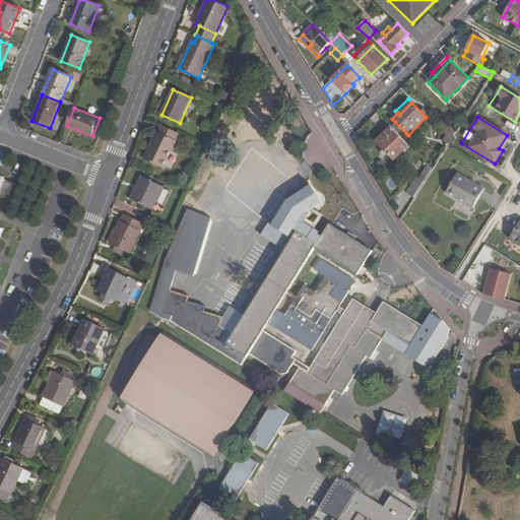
[(395,122),(392,125),(402,136),(406,133),(395,122)]
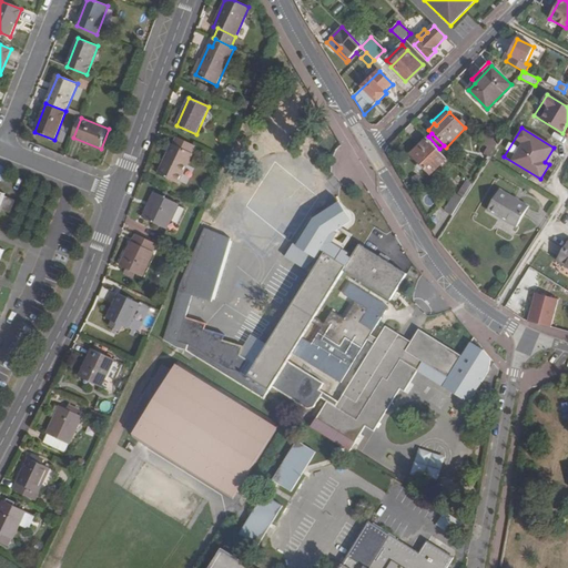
[(488,134),(482,144),(488,148),(493,139),(488,134)]
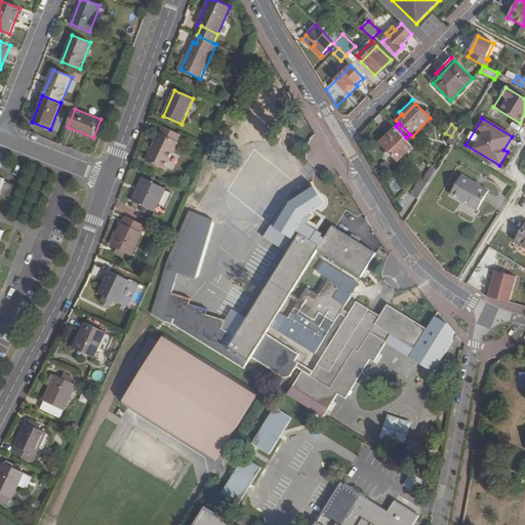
[(176,142),(179,134),(163,126),(160,133),(158,133),(146,161),(165,170),(178,143),(176,142)]
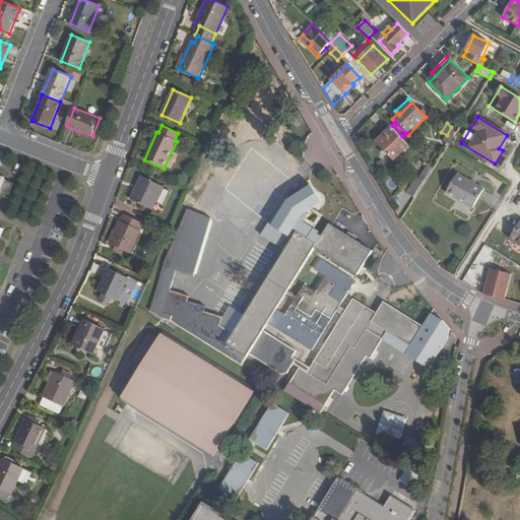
[(376,141),(394,159),(409,145),(391,126),(376,141)]
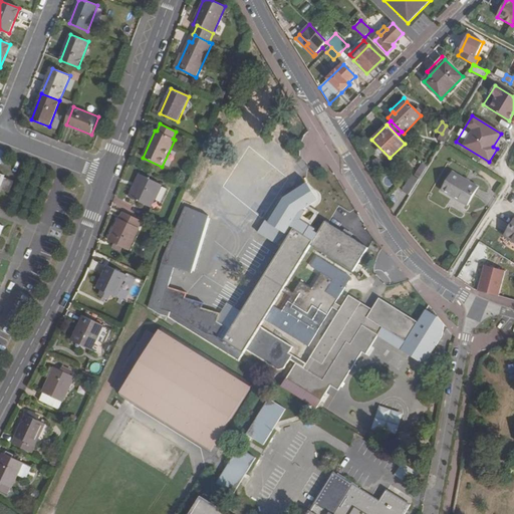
[(438,140),(443,143),(451,131),(446,125),(442,134),(438,140)]
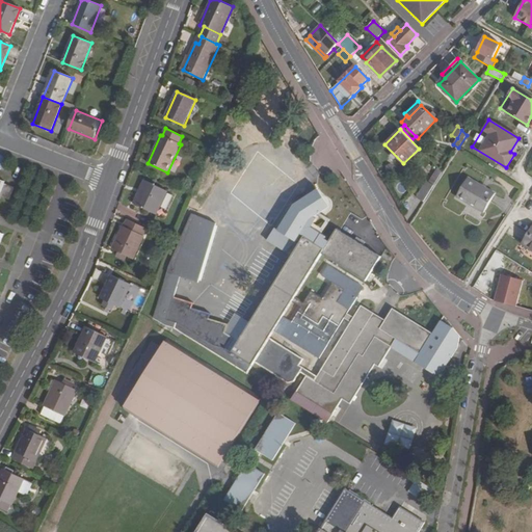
[(417,197),(424,203),(442,173),(437,168),(429,183),(427,181),(417,197)]
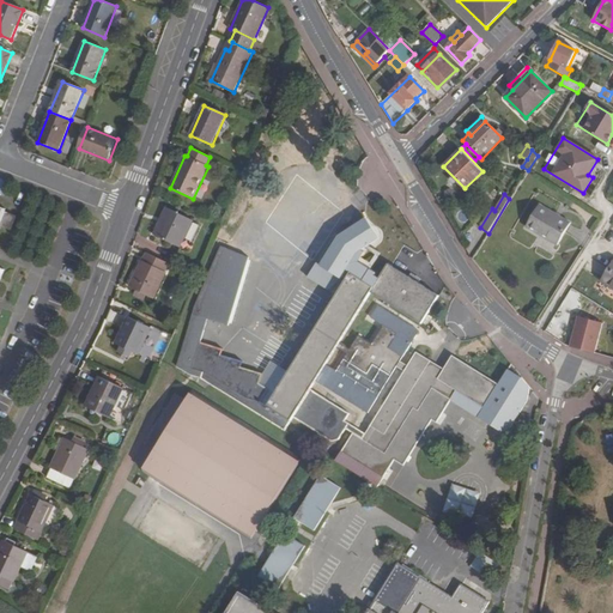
[(526,228),(558,246),(571,223),(540,205),(526,228)]
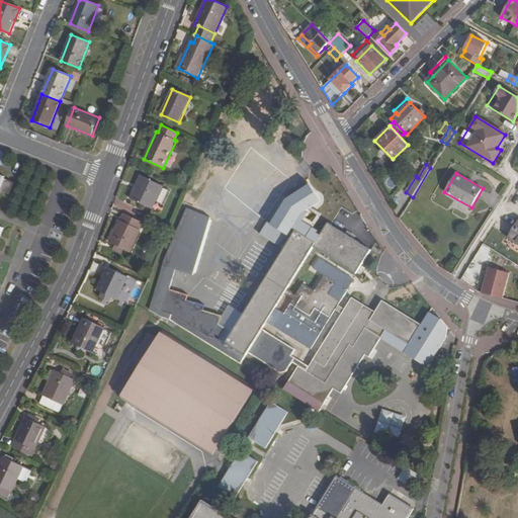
[(0,190),(9,194),(13,184),(4,180),(5,178),(0,175),(0,190)]
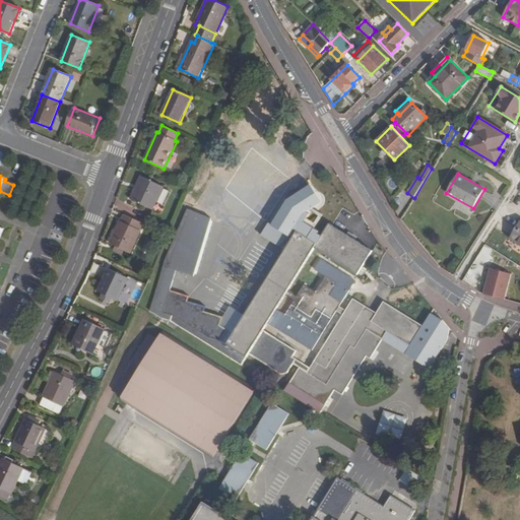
[(164,188),(165,187),(141,177),(131,199),(153,209),(157,201),(164,188)]
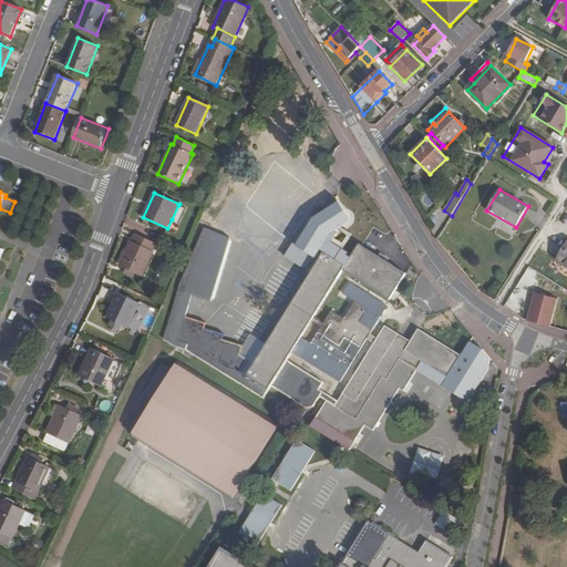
[(331,194),(310,216),(322,228),(343,206),(331,194)]
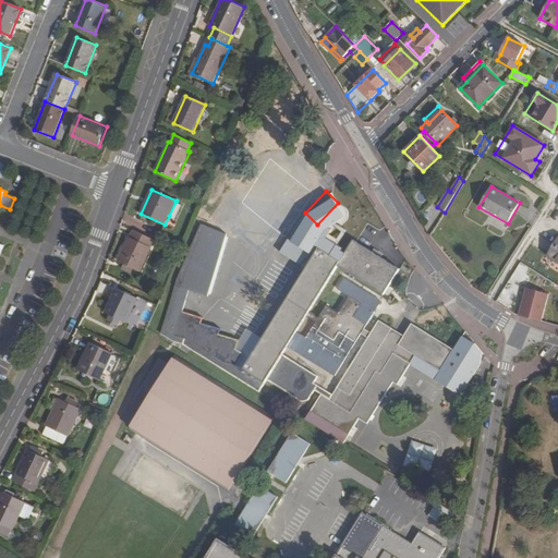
[(182,205),(176,202),(169,216),(176,218),(182,205)]
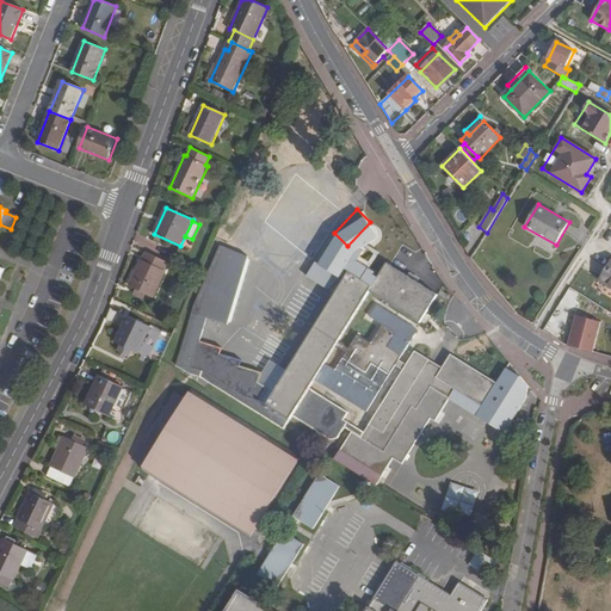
[(270,409),(266,408),(259,403),(270,386),(260,380),(263,370),(241,364),(244,358),(222,351),(223,345),(202,339),(208,315),(228,322),(250,254),(221,246),(195,304),(179,357),(192,365),(203,370),(201,376),(284,429),(290,420),(270,408),(270,409)]
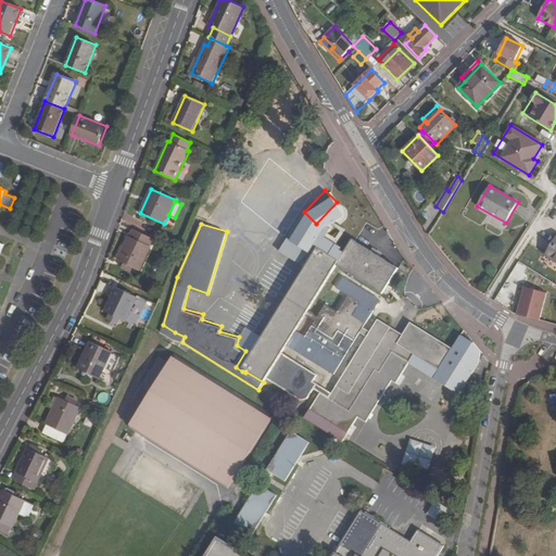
[(139,270),(154,239),(133,229),(118,261),(139,270)]
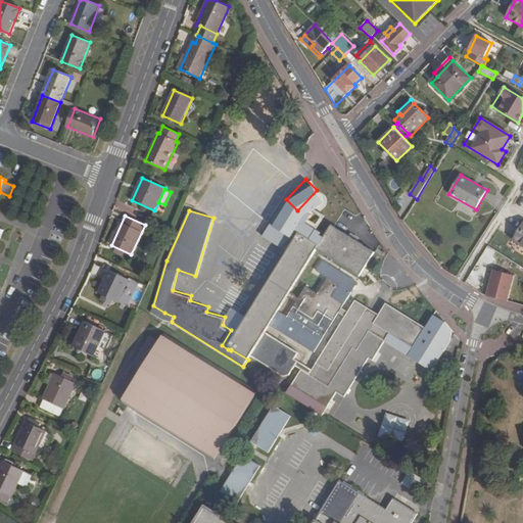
[(522,223),(512,240),(522,246),(522,223)]
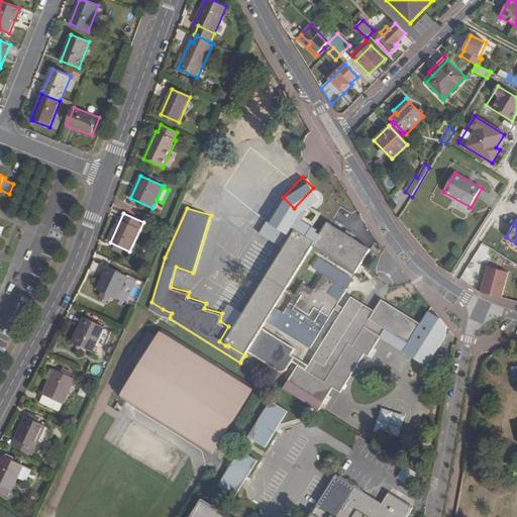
[(247,351),(279,373),(285,372),(291,363),(297,367),(287,382),(322,404),(332,388),(340,393),(365,355),(369,357),(381,337),(378,334),(382,327),(386,330),(408,344),(419,326),(421,324),(382,300),(374,311),(372,315),(360,308),(364,305),(350,297),(343,309),(337,305),(339,302),(328,295),(335,283),(324,275),(314,290),(302,283),(295,294),(287,289),(313,247),(355,274),(371,249),(328,222),(318,238),(320,239),(318,243),(316,242),(296,230),(245,312),(226,343),(225,345),(228,346),(228,345),(245,355),(247,351)]
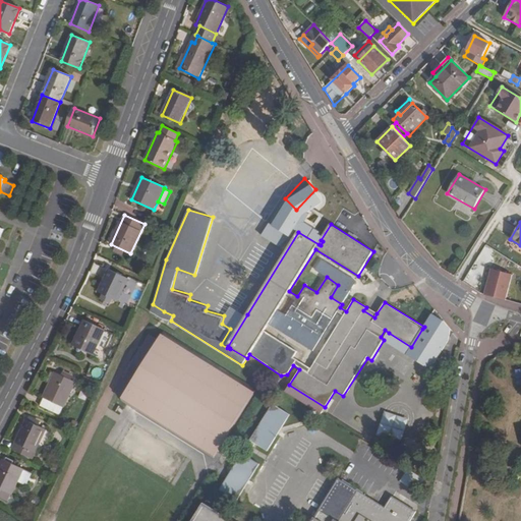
[(117,247),(115,251),(124,255),(125,251),(117,247)]
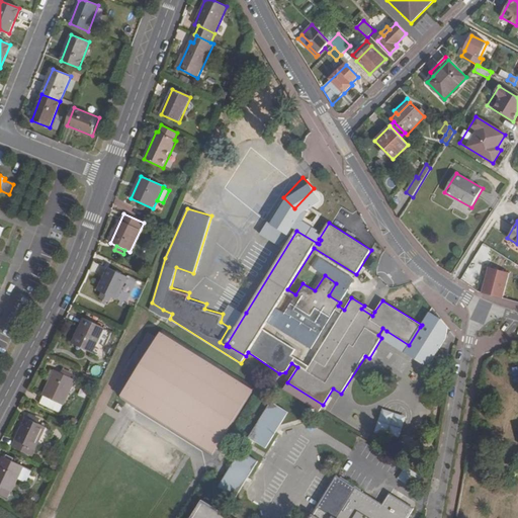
[(127,277),(107,268),(97,290),(102,293),(101,295),(110,300),(112,297),(117,299),(127,277)]
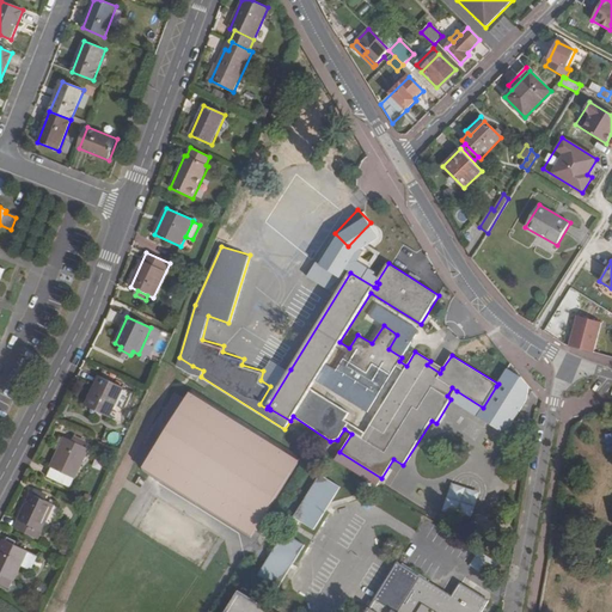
[(569,347),(594,353),(601,324),(577,317),(569,347)]
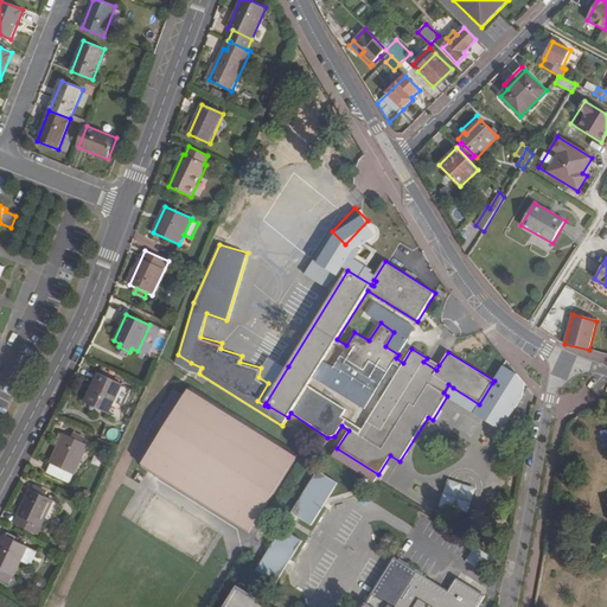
[(268,383),(257,401),(264,406),(266,403),(288,366),(269,355),(261,368),(259,377),(268,383)]
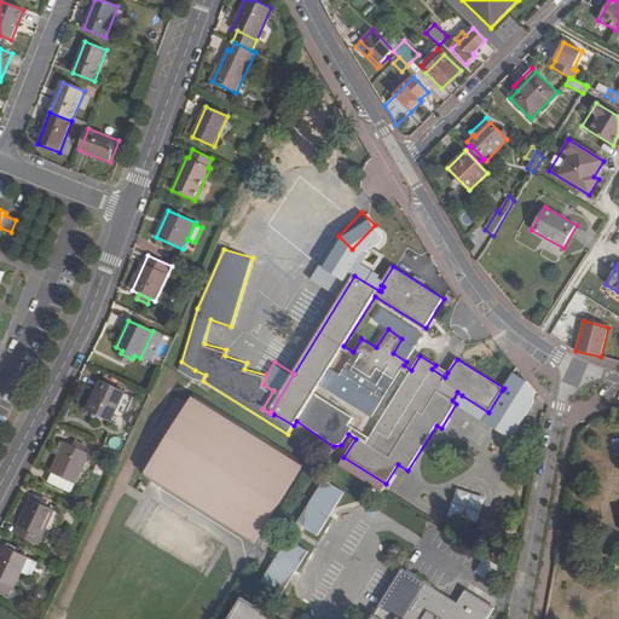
[(432,369),(445,377),(447,372),(435,365),(432,369)]
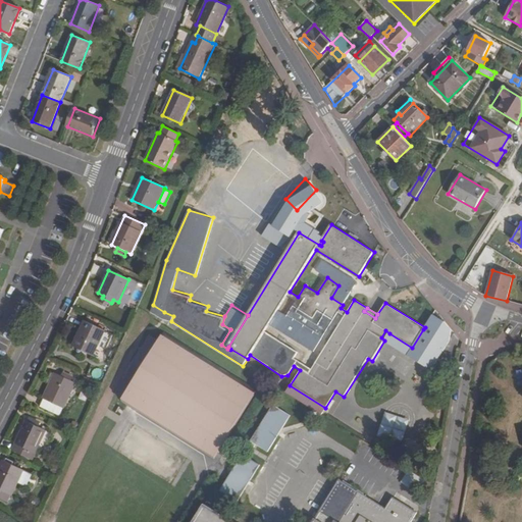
[(104,329),(85,320),(73,345),(93,355),(104,329)]
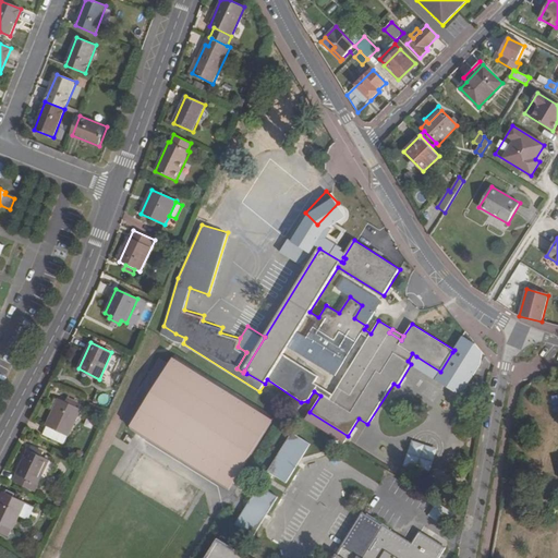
[(476,366),(452,352),(440,372),(438,375),(462,389),(476,366)]
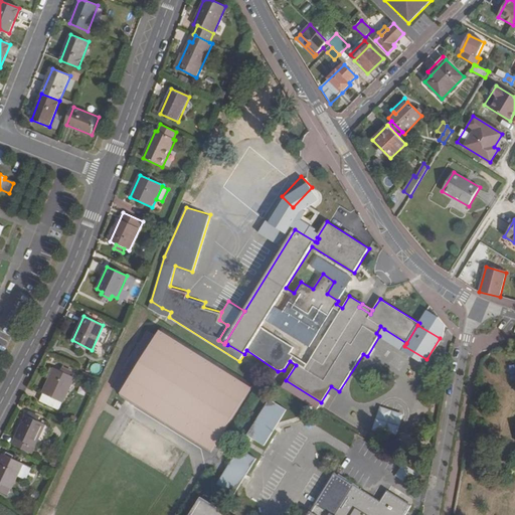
[(376,333),(379,336),(384,329),(380,326),(376,333)]
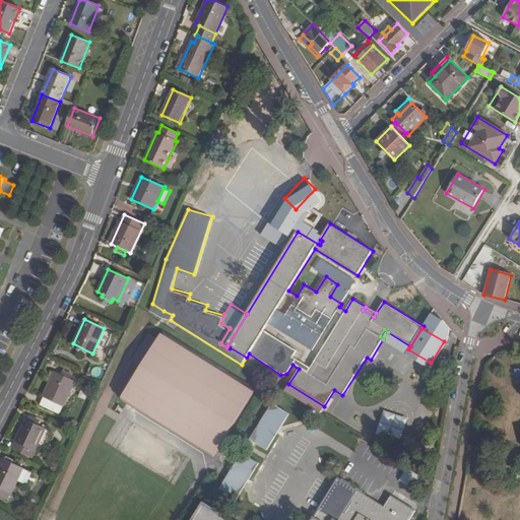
[(123,398),(134,405),(135,402),(214,452),(215,451),(217,451),(253,392),(163,335),(141,368),(133,363),(114,392),(123,398)]
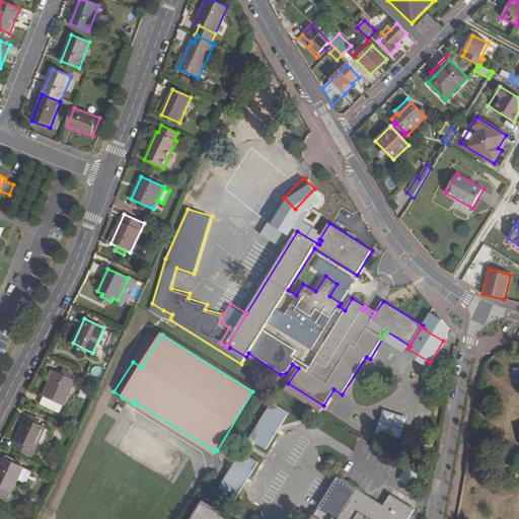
[(75,380),(56,371),(41,404),(60,414),(75,380)]
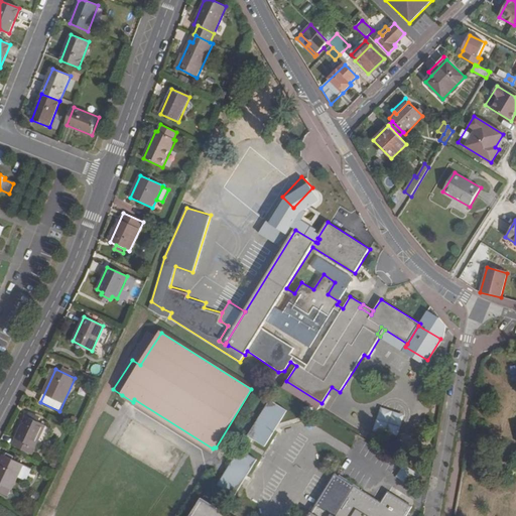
[(271,401),(249,437),(265,447),(287,411),(271,401)]
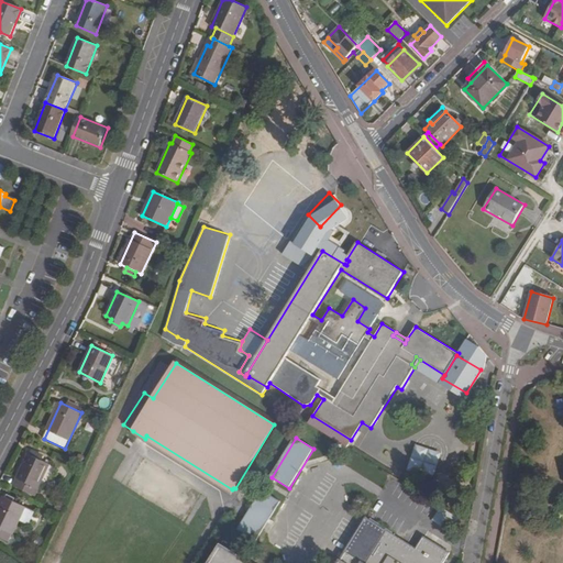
[(435,478),(443,452),(416,444),(409,472),(435,478)]
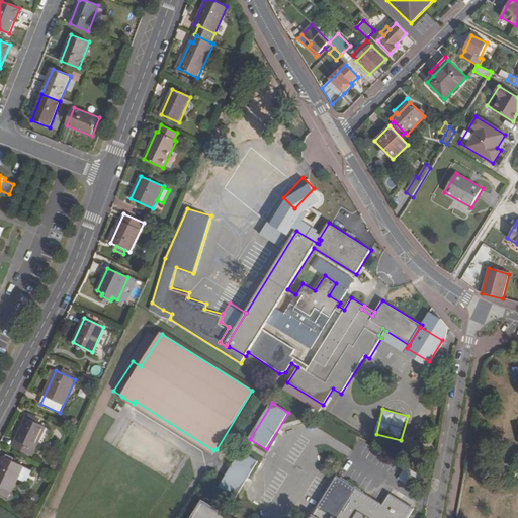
[(28,419),(26,418),(12,447),(32,456),(47,427),(37,423),(39,419),(29,415),(28,419)]
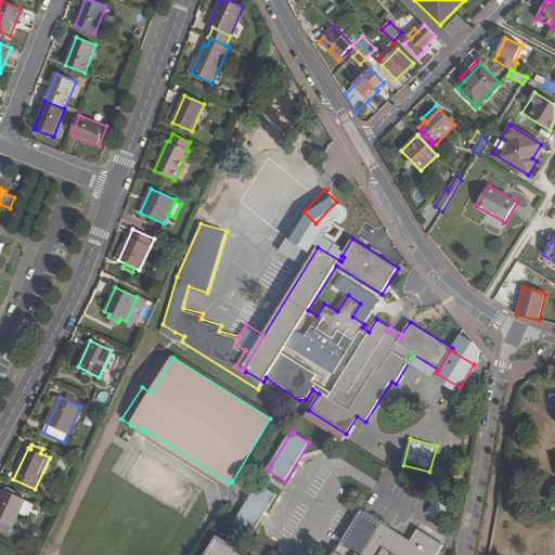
[(258,483),(234,523),(252,533),(276,495),(258,483)]
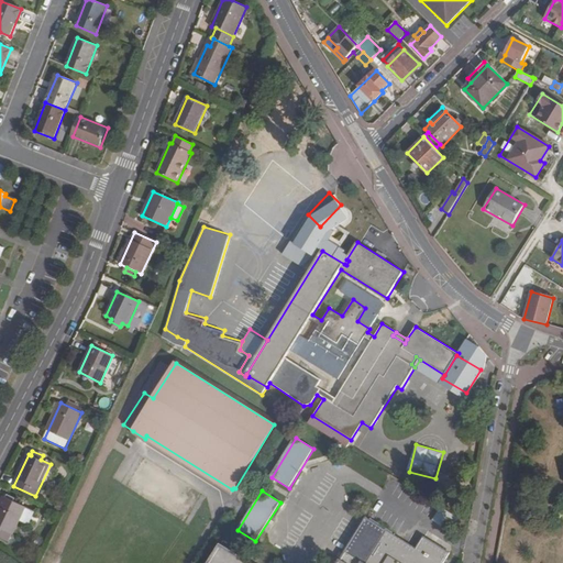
[(6,498),(3,497),(0,504),(0,537),(9,541),(19,520),(29,525),(35,511),(14,501),(15,498),(7,495),(6,498)]
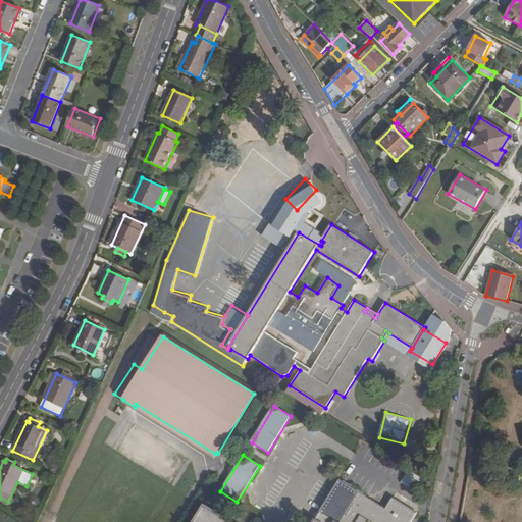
[(402,482),(415,490),(422,478),(410,470),(402,482)]
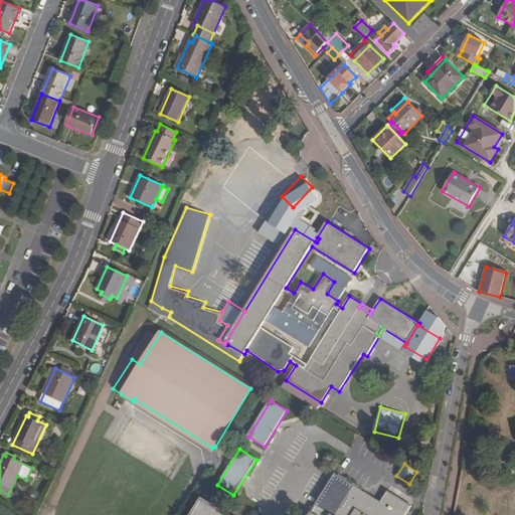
[(228,514),(201,498),(190,514),(405,514),(411,506),(387,491),(380,502),(335,473),(308,514),(228,514)]
